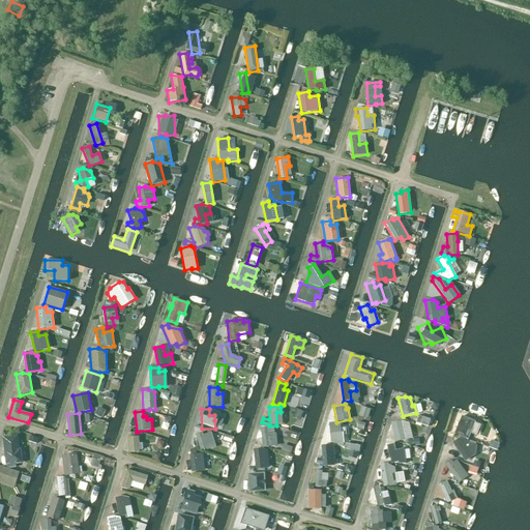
[(468,440),(475,421),(461,415),(453,434),(468,440)]
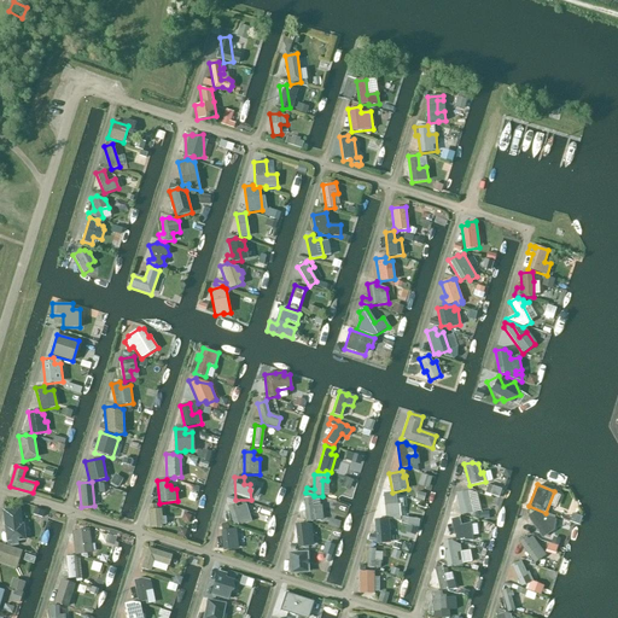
[(467,491),(455,494),(460,516),(472,513),(467,491)]
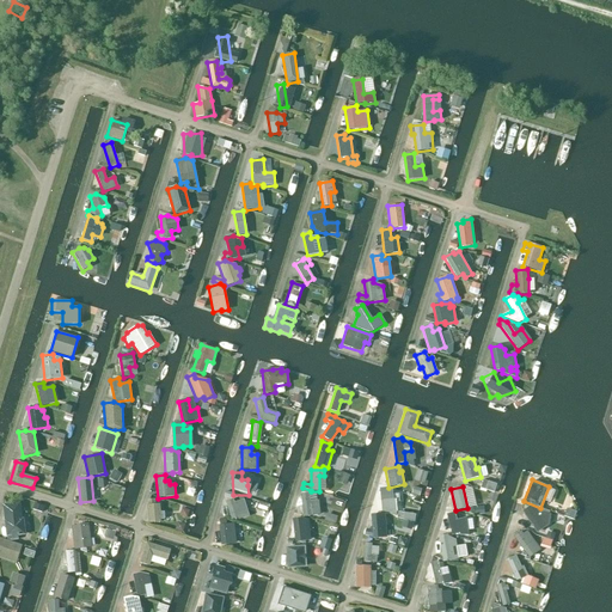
[(389,513),(390,514),(396,516),(396,512),(397,512),(395,500),(392,501),(392,489),(387,488),(379,489),(381,512),(389,513)]
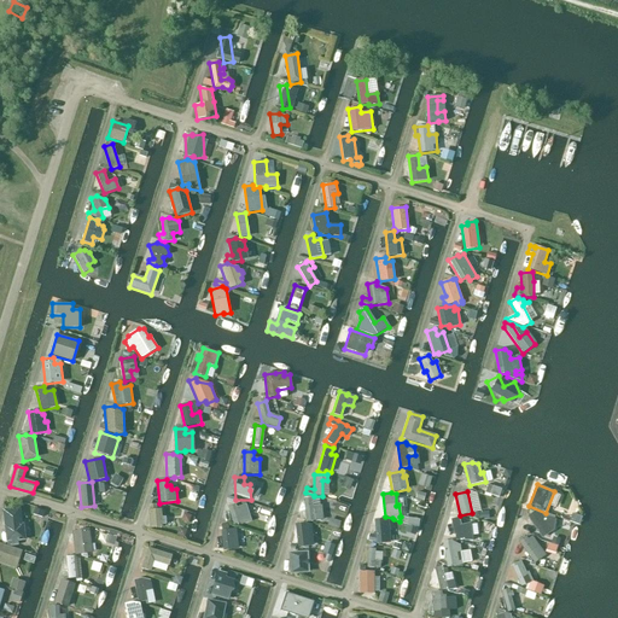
[(303,499),(305,523),(324,520),(321,506),(313,507),(312,497),(303,499)]
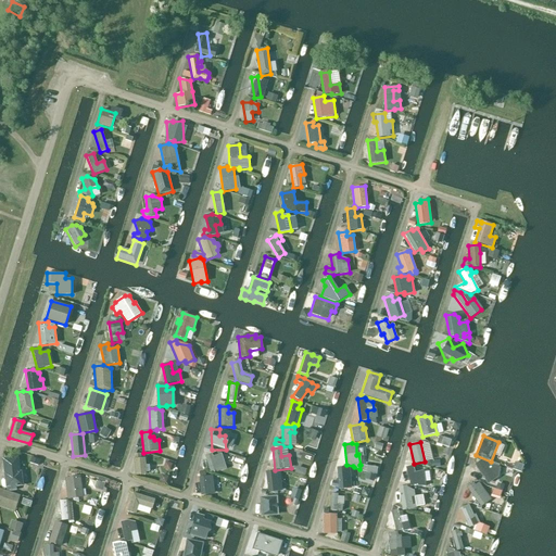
[(134,454),(134,458),(135,476),(147,475),(147,472),(150,471),(149,465),(146,466),(146,458),(141,458),(141,454),(134,454)]
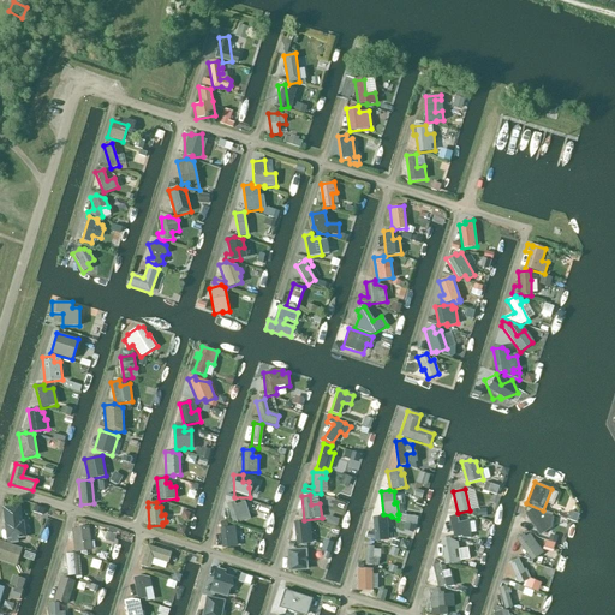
[(226,505),(232,523),(239,520),(240,523),(250,519),(245,502),(236,505),(234,502),(226,505)]
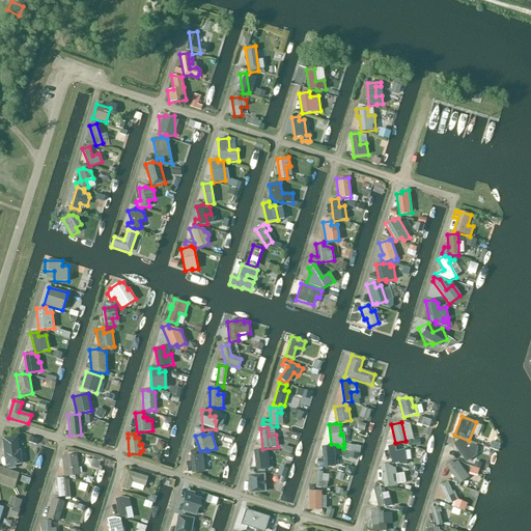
[(6,466),(6,469),(6,470),(16,469),(16,465),(22,465),(21,450),(19,450),(18,436),(1,438),(5,466),(6,466)]
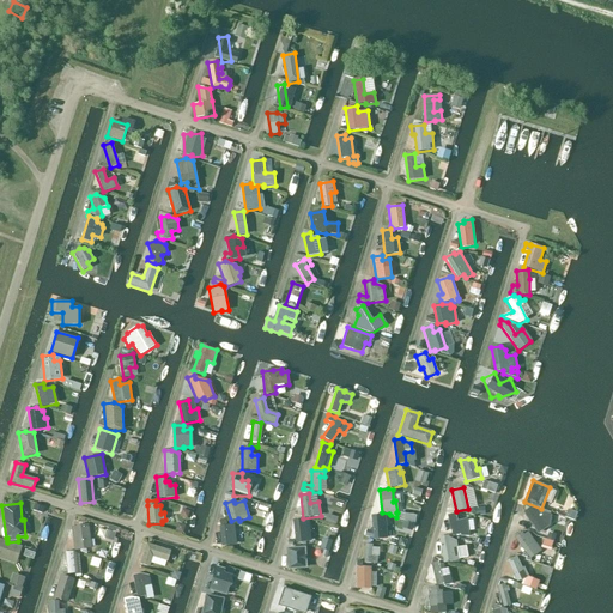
[(542,511),(532,507),(523,513),(538,534),(550,526),(551,516),(542,513),(542,511)]
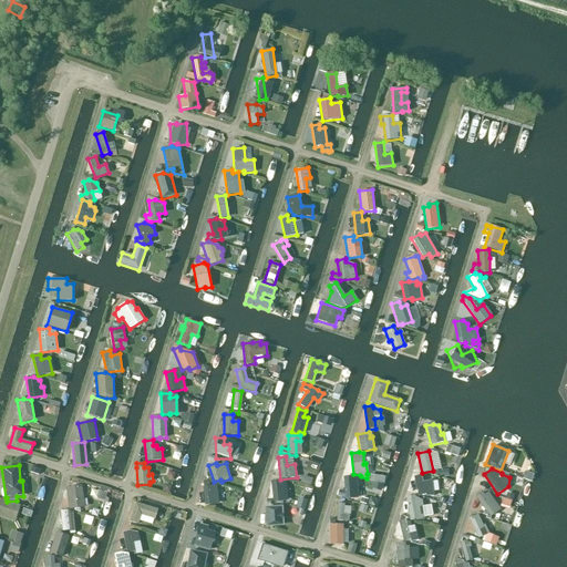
[(423,482),(421,475),(413,476),(419,496),(425,494),(425,496),(433,496),(432,480),(423,482)]
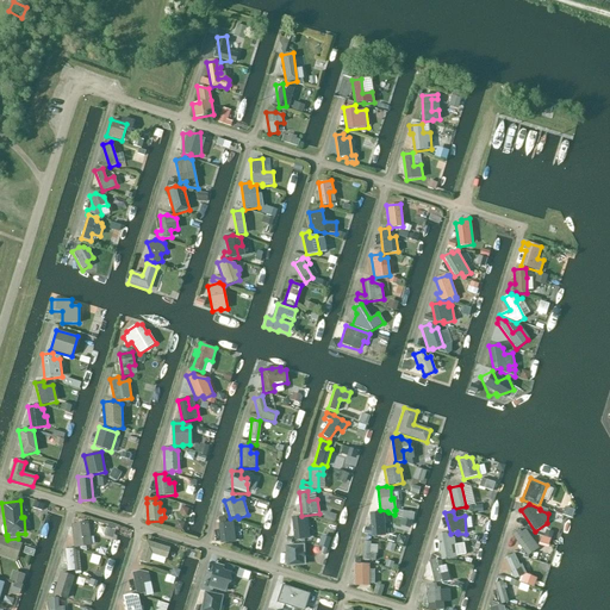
[(362,533),(372,536),(372,537),(385,536),(384,516),(380,516),(379,512),(369,512),(371,528),(363,528),(362,533)]
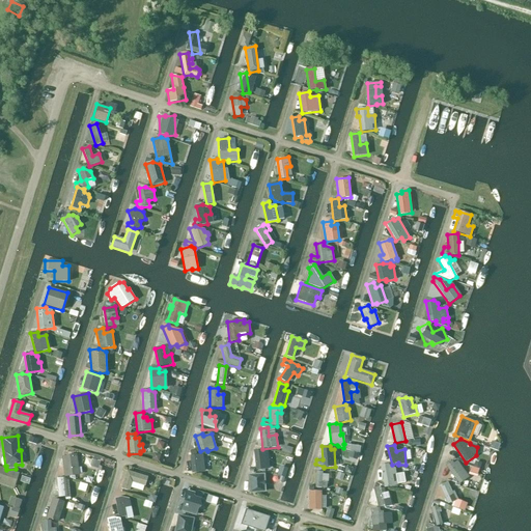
[(256,471),(270,469),(268,451),(261,449),(253,450),(256,471)]
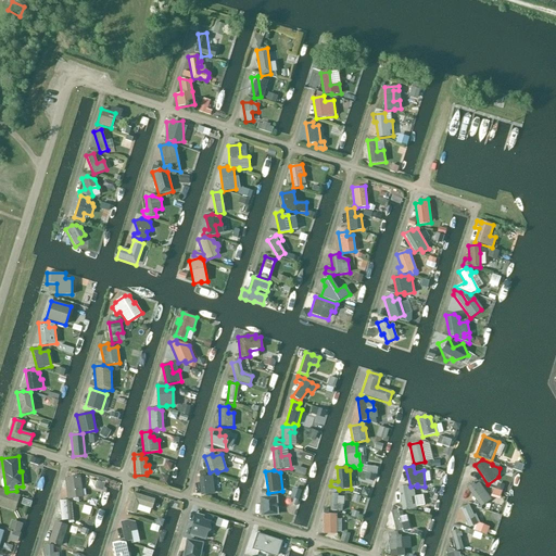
[(80,476),(64,478),(67,500),(84,497),(80,476)]
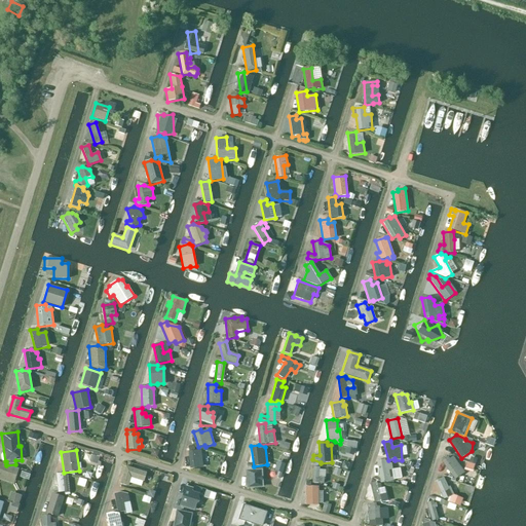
[(188,451),(190,468),(202,467),(200,450),(188,451)]
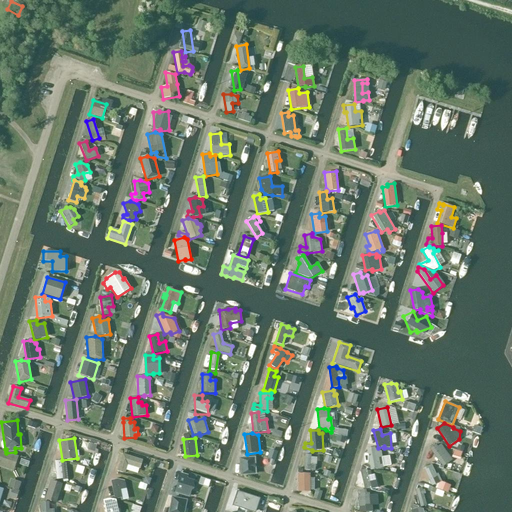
[(452,460),(441,445),(437,447),(435,444),(429,449),(442,467),(452,460)]
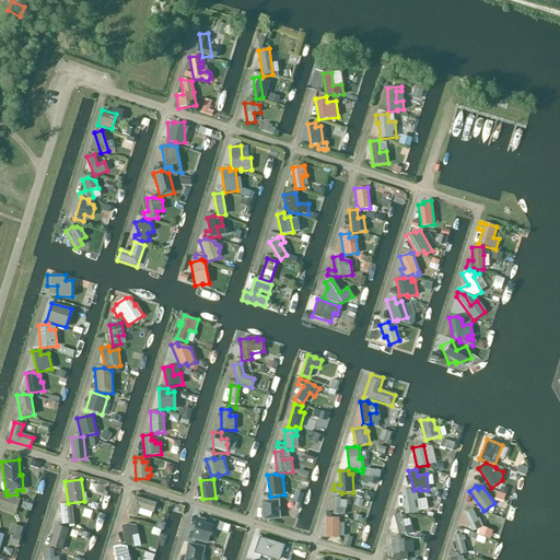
[(409,489),(400,491),(405,514),(419,512),(417,494),(410,491),(409,489)]
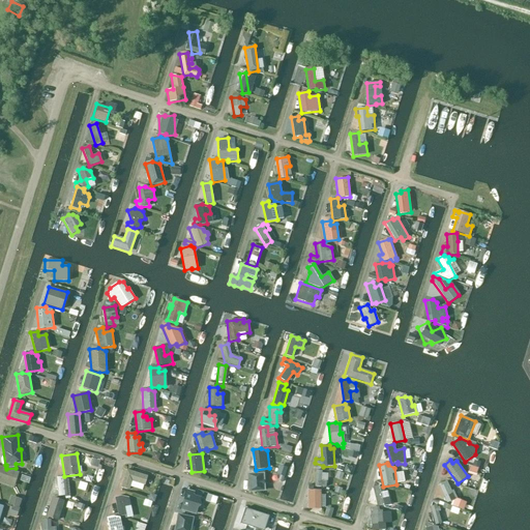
[(6,469),(6,468),(0,466),(0,483),(13,489),(19,473),(6,469)]
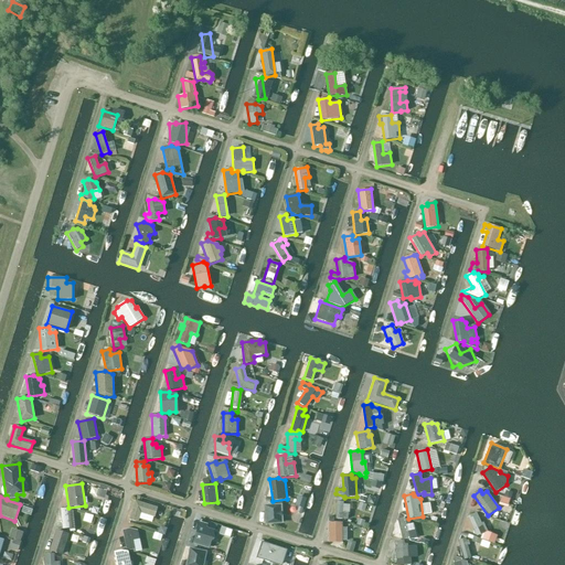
[(135,501),(129,520),(138,522),(140,513),(155,518),(158,508),(135,501)]
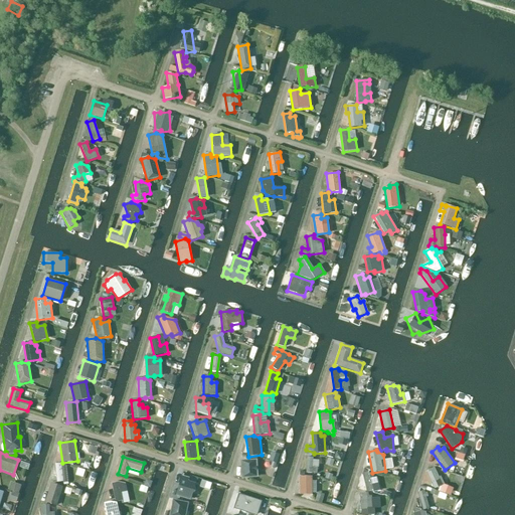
[(313,457),(307,457),(306,473),(312,473),(313,472),(317,472),(317,467),(312,467),(313,457)]
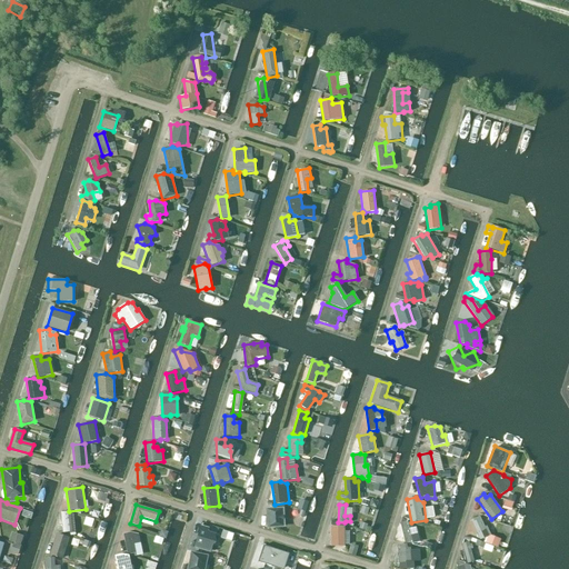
[(266,509),(267,529),(285,528),(283,508),(266,509)]
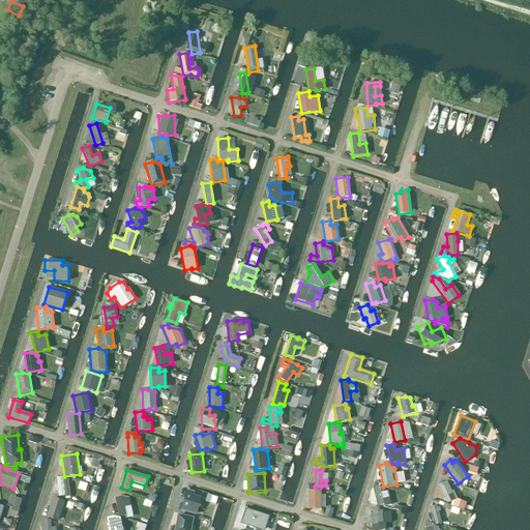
[(63,477),(57,478),(58,497),(65,496),(65,497),(70,497),(68,479),(63,477)]
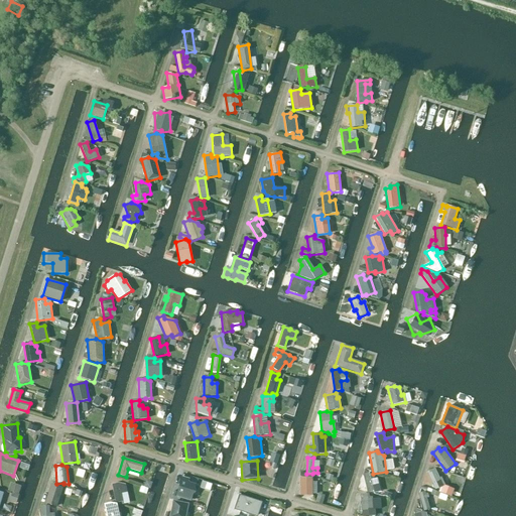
[(439,479),(434,469),(427,472),(435,490),(444,486),(441,478),(439,479)]
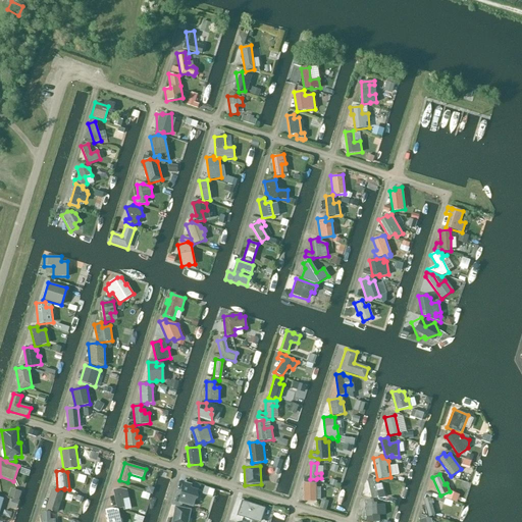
[(373,478),(367,480),(371,499),(377,498),(377,500),(384,498),(382,489),(376,491),(373,478)]
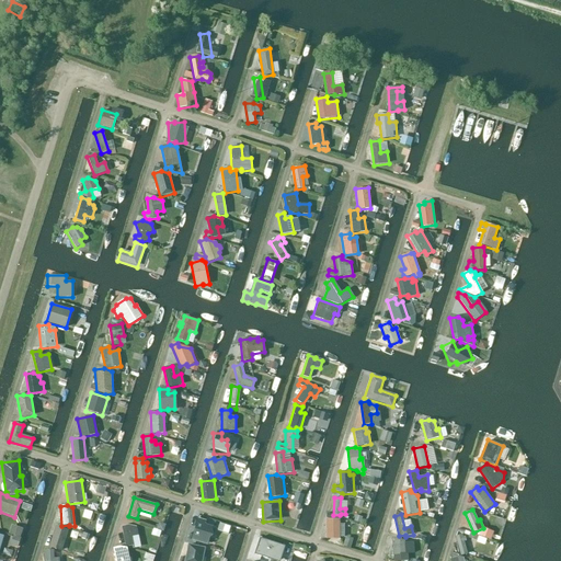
[(206,521),(197,518),(191,540),(207,546),(209,537),(212,535),(213,531),(212,529),(213,526),(205,524),(206,521)]
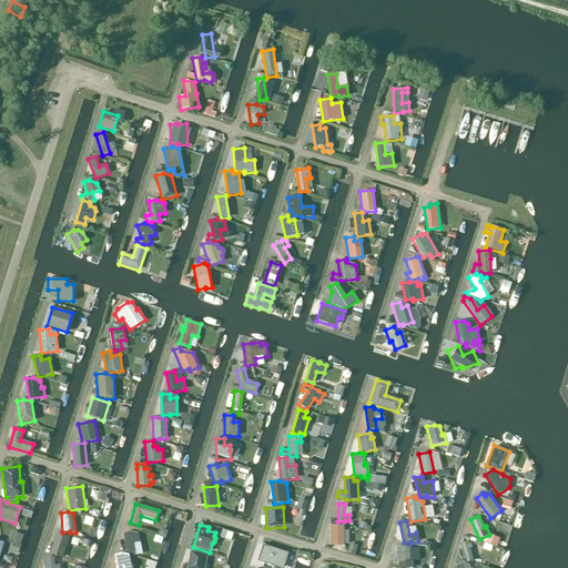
[(331,544),(343,543),(343,529),(337,529),(337,526),(331,526),(331,544)]
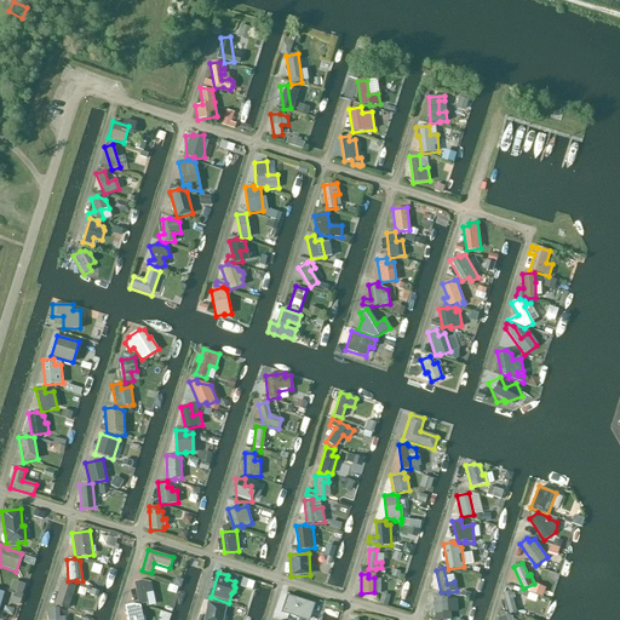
[(133,583),(138,604),(155,601),(150,583),(143,580),(133,583)]
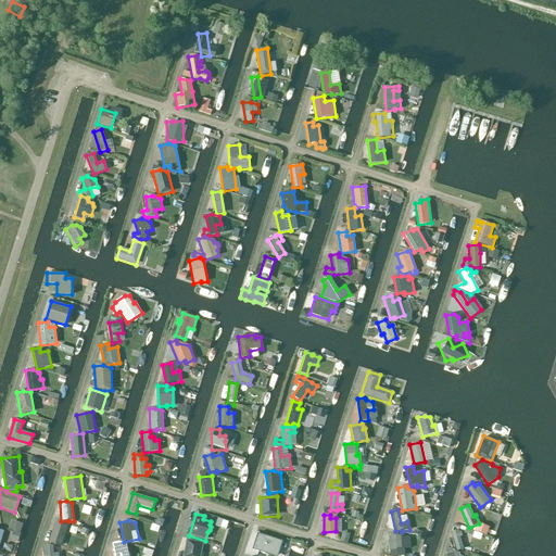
[(61,547),(67,526),(55,522),(48,543),(61,547)]
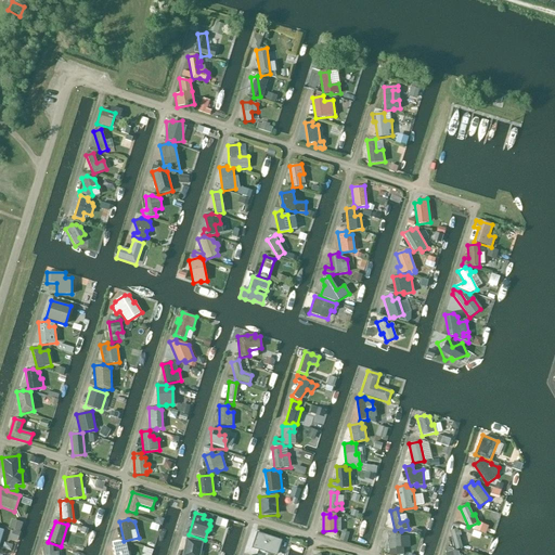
[(456,529),(450,531),(455,550),(462,549),(459,537),(461,536),(460,531),(457,531),(456,529)]
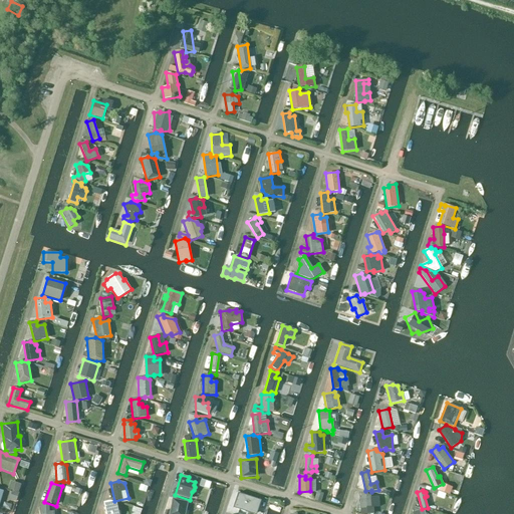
[(366,492),(358,492),(359,510),(366,509),(366,513),(373,513),(373,508),(371,508),(370,495),(368,495),(367,494),(366,492)]
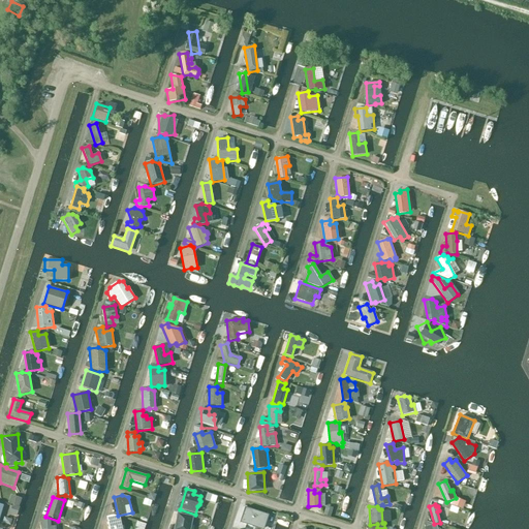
[(238,512),(243,528),(252,528),(256,527),(249,508),(246,507),(243,508),(244,510),(238,512)]
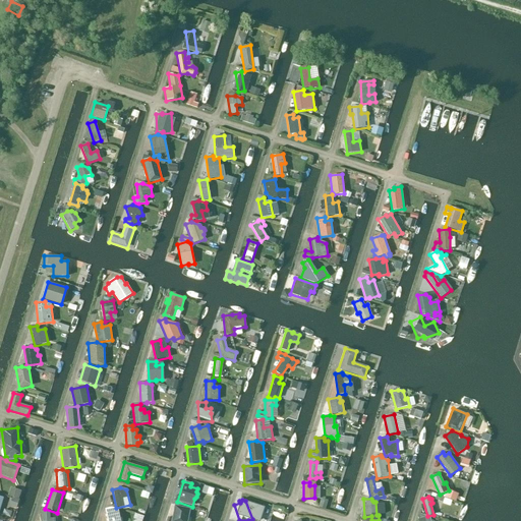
[(174,506),(171,520),(187,520),(190,509),(174,506)]
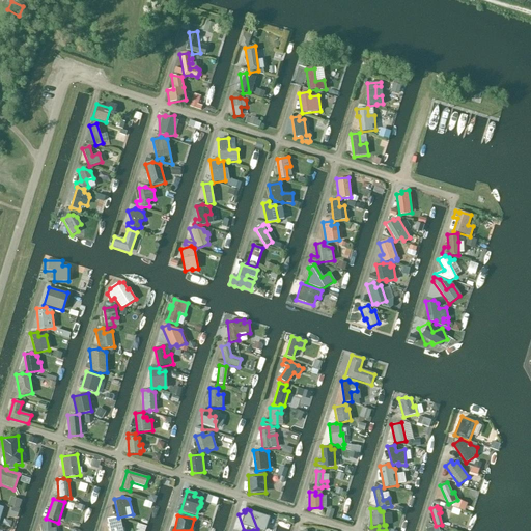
[(121,530),(119,518),(118,518),(113,518),(107,519),(109,530),(121,530)]
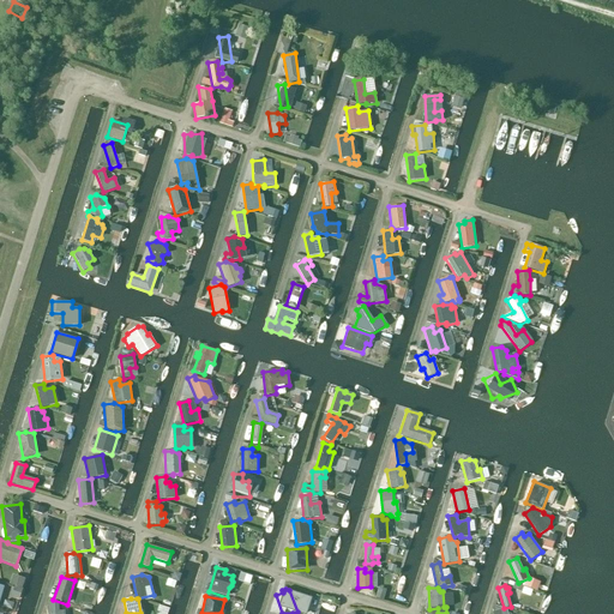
[(59,602),(48,603),(48,613),(65,613),(65,611),(59,612),(59,602)]
